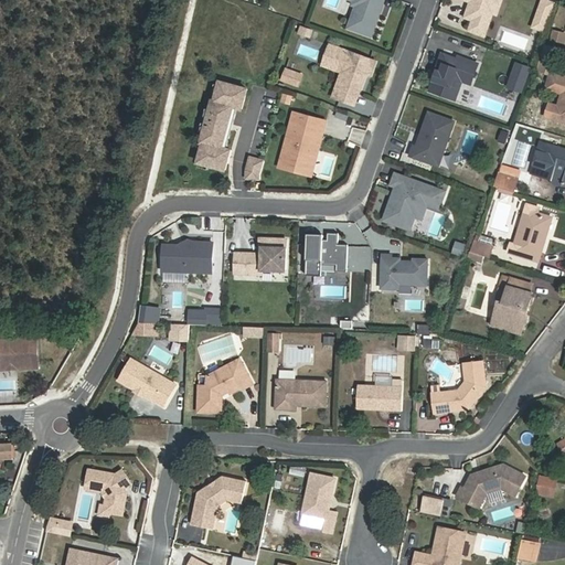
[(352,0),(351,3),(354,4),(356,6),(349,27),(370,34),(377,12),(375,11),(379,0),(352,0)]
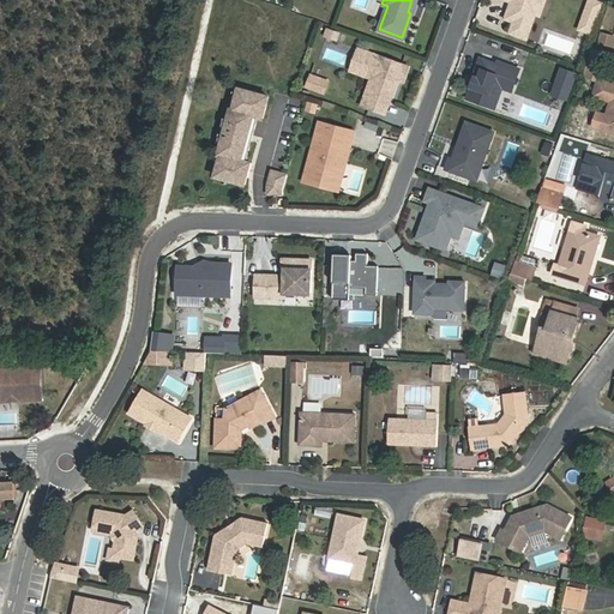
[(510,0),(511,0),(512,0),(511,6),(509,6),(505,17),(513,20),(510,31),(525,37),(534,12),(539,14),(543,0),(510,0)]
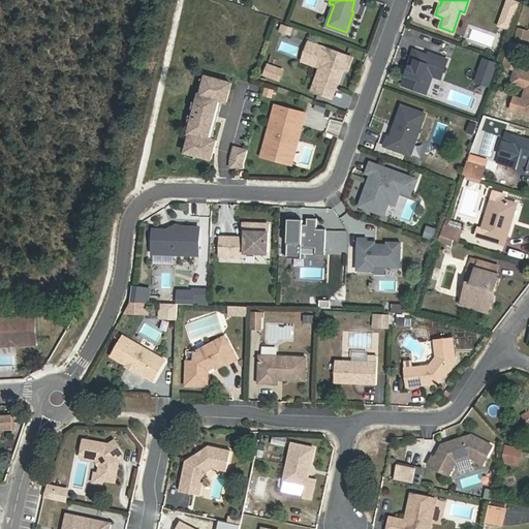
[(518,1),(514,0),(506,0),(503,11),(512,14),(518,1)]
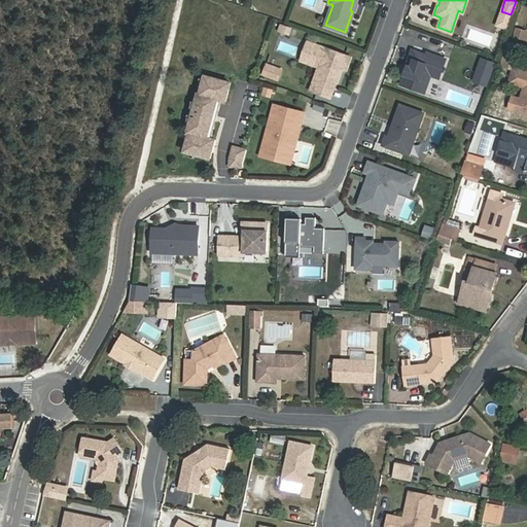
[(322,24),(325,25),(332,5),(330,4),(322,24)]
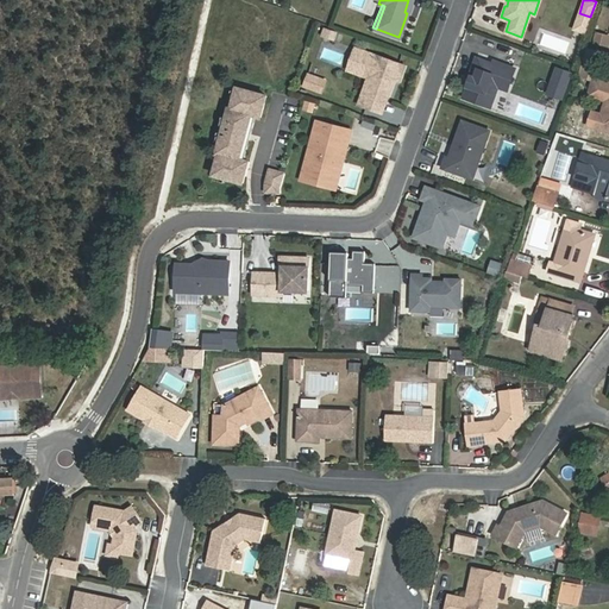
[(590,17),(579,13),(573,29),(585,32),(590,17)]
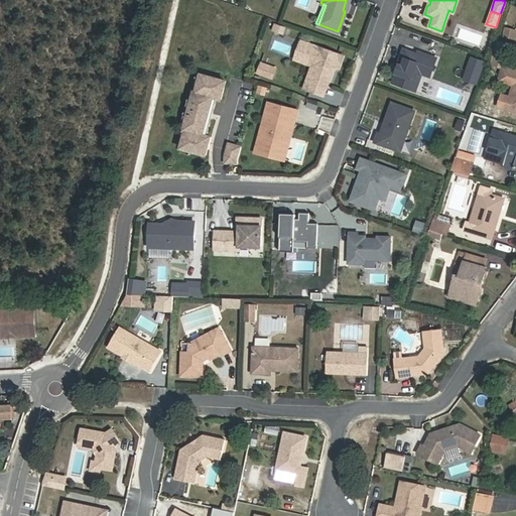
[(502,37),(515,40),(515,37),(515,28),(504,26),(502,37)]
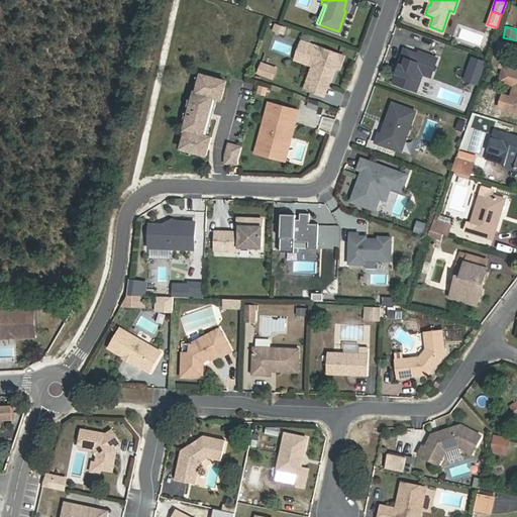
[(309,42),(302,40),(295,59),(313,65),(305,88),(307,89),(317,61),(304,57),(309,42)]
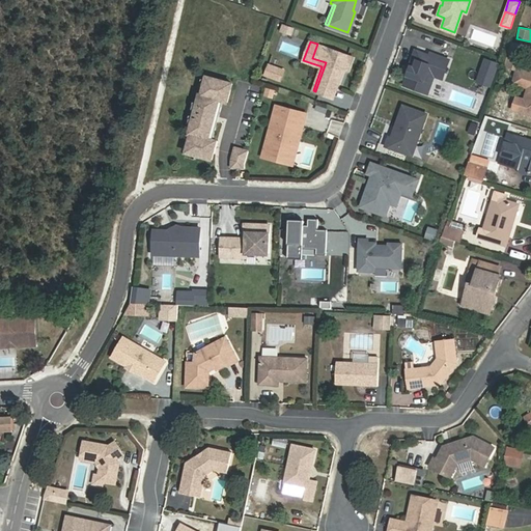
[(528,48),(512,43),(508,55),(525,59),(528,48)]
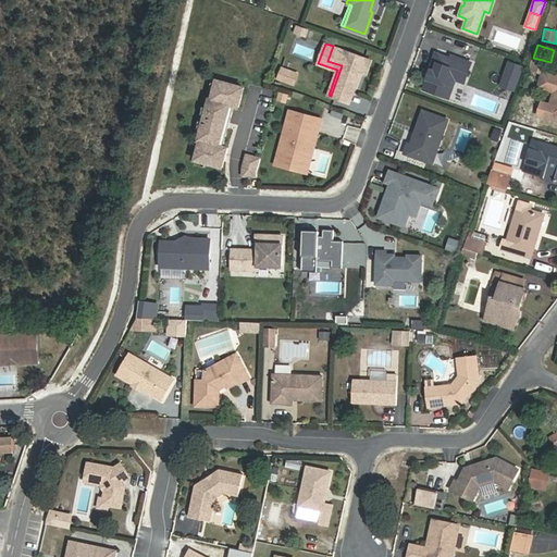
[(353,95),(360,72),(361,70),(366,71),(370,60),(333,46),(327,61),(342,65),(331,96),(345,100),(347,93),(353,95)]
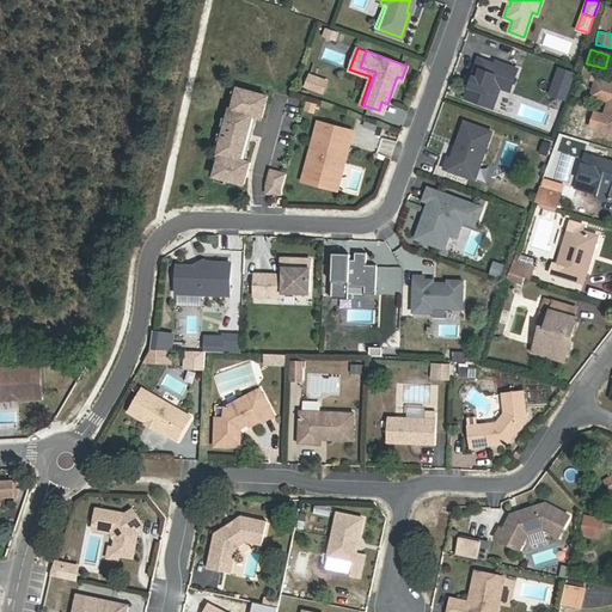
[(516,68),(495,60),(494,63),(477,57),(473,67),(479,68),(477,77),(472,75),(472,77),(465,97),(483,104),(491,83),(500,86),(509,90),(516,68)]
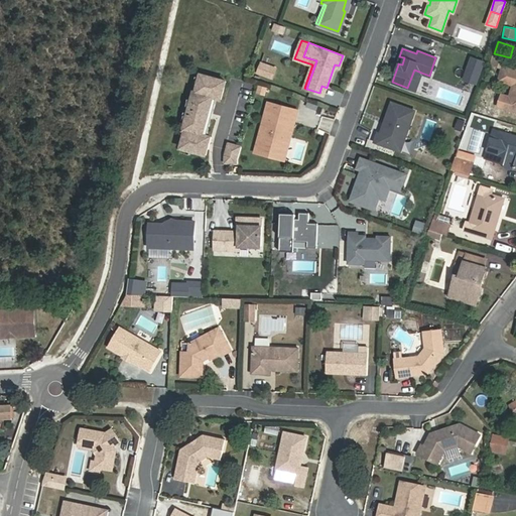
[(507,69),(510,57),(494,53),(492,65),(502,68),(507,69)]
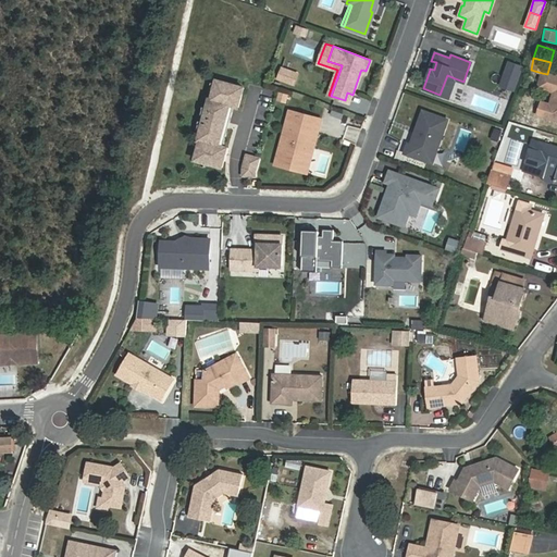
[(521,65),(510,62),(503,81),(515,85),(521,65)]
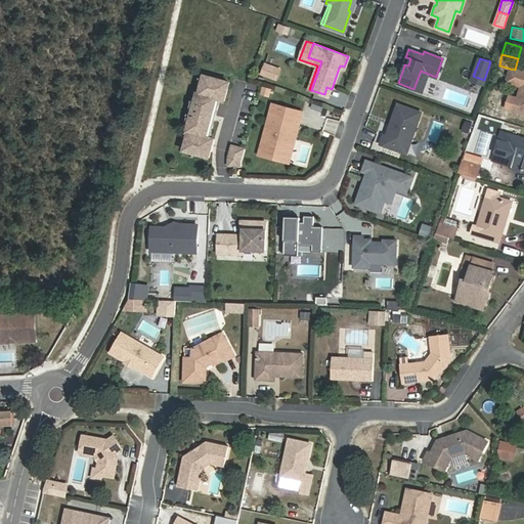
[(523,72),(515,70),(510,69),(507,82),(521,86),(519,94),(517,100),(514,110),(523,113),(523,72)]
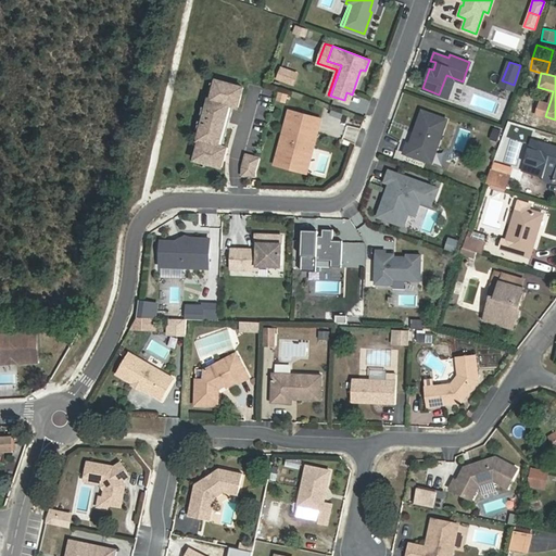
[(439,95),(446,97),(454,78),(446,75),(439,95)]
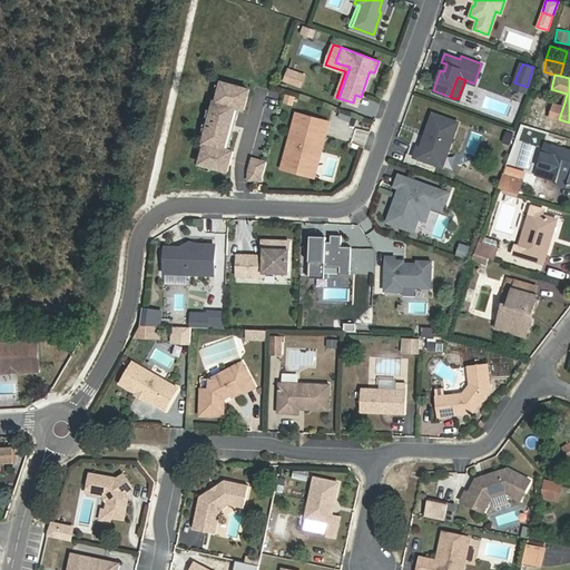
[(246,89),(219,81),(218,85),(216,95),(214,100),(212,100),(209,110),(207,118),(206,125),(204,133),(200,143),(203,144),(197,163),(198,163),(208,166),(225,170),(231,150),(222,148),(233,106),(242,109),(246,89)]
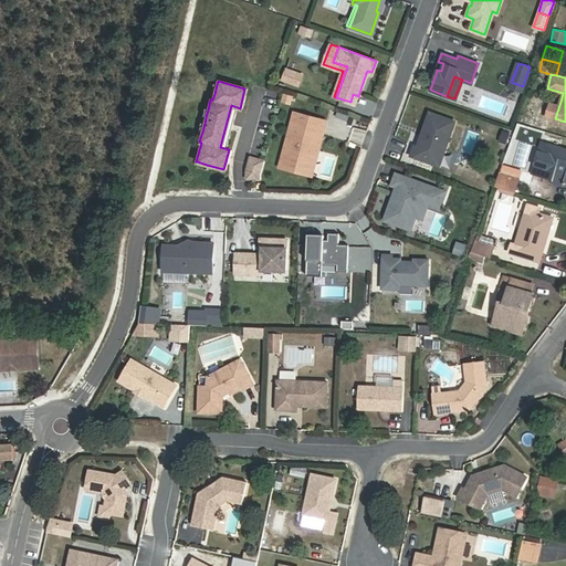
[(549,104),(546,116),(555,118),(558,108),(553,106),(553,105),(549,104)]
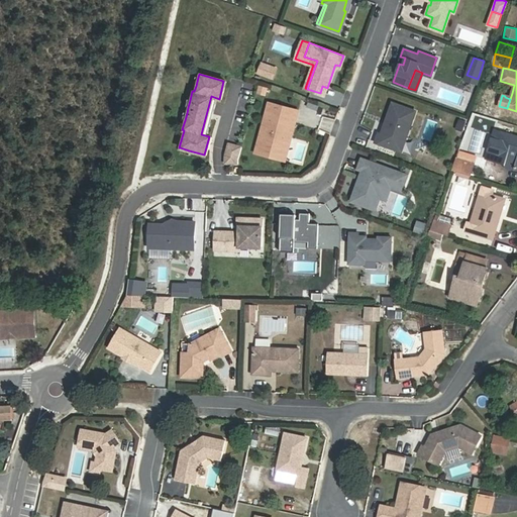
[(267,102),(253,152),(283,160),(286,147),(278,145),(284,121),(280,120),(283,107),(267,102)]
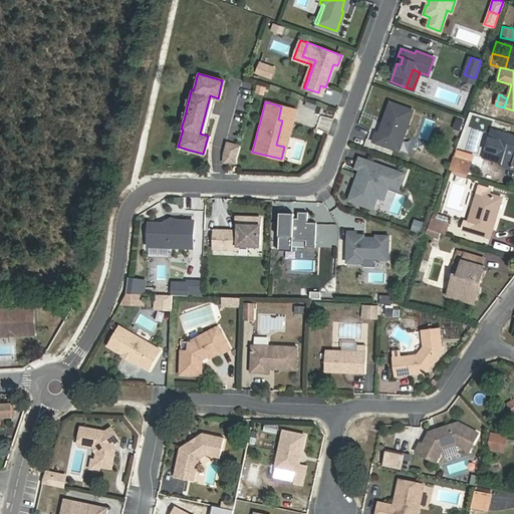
[(371,141),(393,148),(395,141),(401,143),(412,109),(389,101),(382,118),(384,119),(383,123),(380,124),(377,133),(374,132),(371,141)]
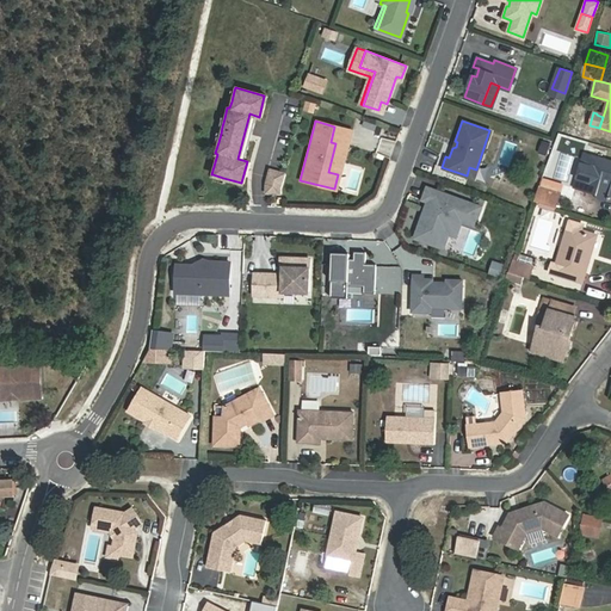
[(338,174),(350,130),(334,127),(331,142),(335,143),(328,172),(338,174)]
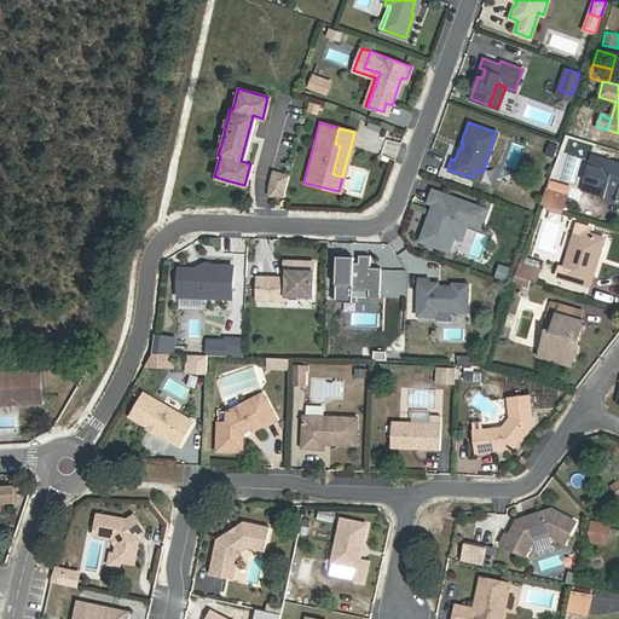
[(383,154),(397,156),(400,142),(386,139),(383,154)]
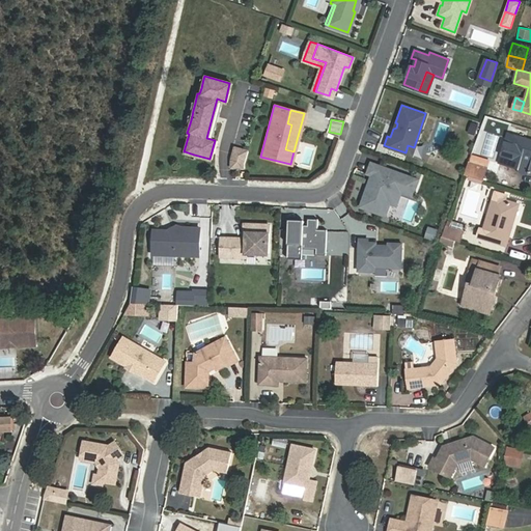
[(477,124),(470,121),(467,132),(474,134),(477,124)]
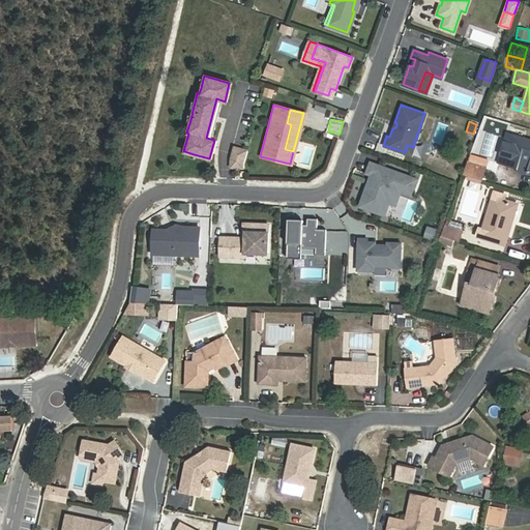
[(442,145),(447,124),(439,122),(433,142),(442,145)]
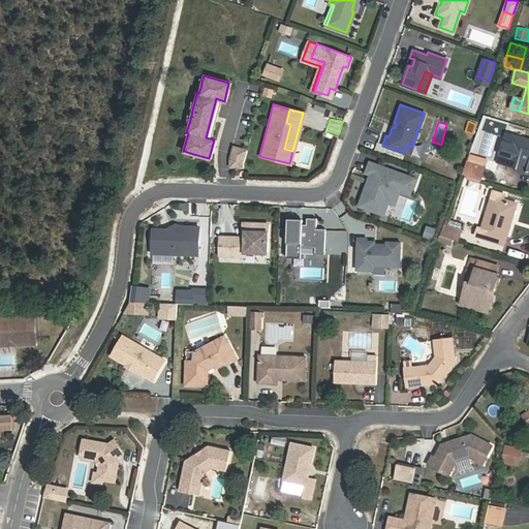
[(528,138),(524,137),(523,141),(510,136),(502,162),(528,170),(528,138)]
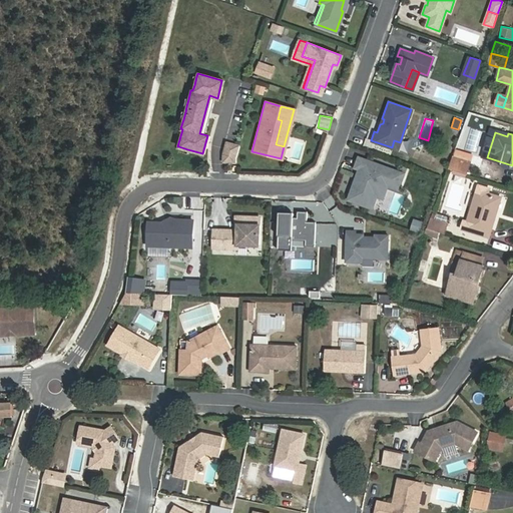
[(392,147),(397,149),(400,142),(394,140),(392,147)]
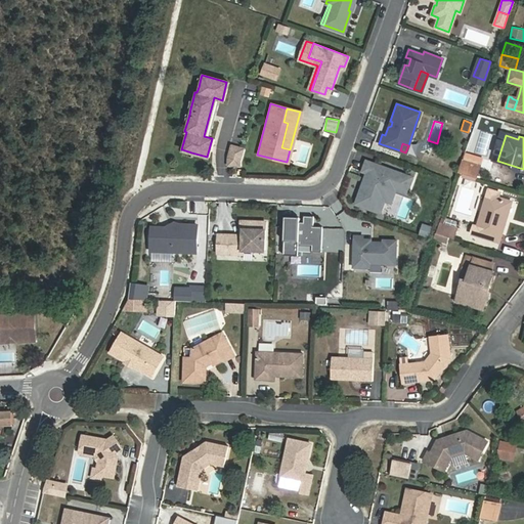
[(243,149),(229,146),(227,156),(227,165),(239,165),(239,162),(243,149)]
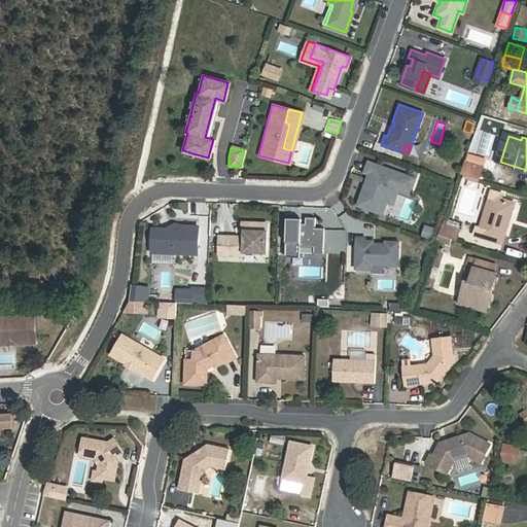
[(403,174),(367,161),(363,172),(367,174),(371,175),(369,182),(365,180),(356,205),(382,214),(386,202),(392,204),(397,190),(403,174)]
